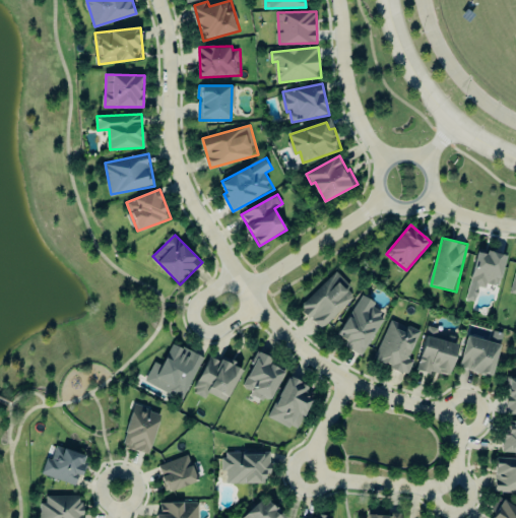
[(470,284),(488,288),(490,283),(500,286),(509,256),(480,248),(470,284)]
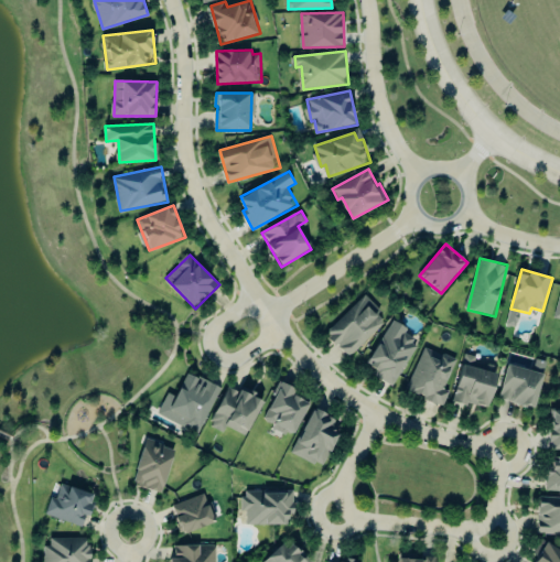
[(326,333),(350,357),(389,320),(366,295),(326,333)]
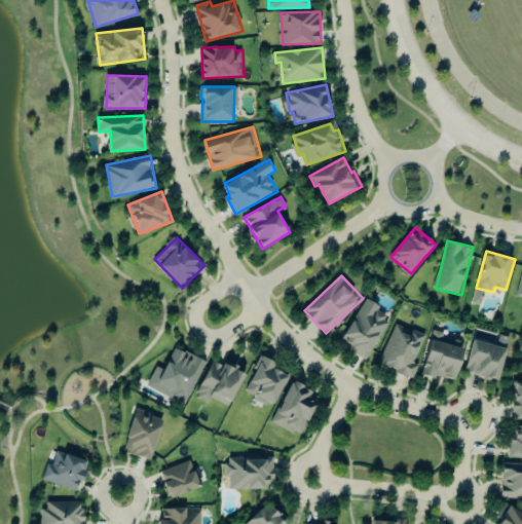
[(344,340),(355,345),(351,351),(368,361),(394,315),(366,300),(344,340)]
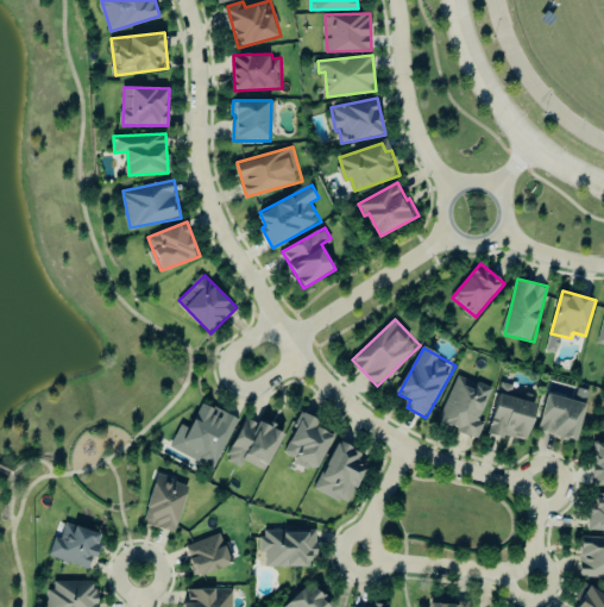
[(482,419),(494,389),(460,375),(440,423),(479,439),(486,421),(482,419)]
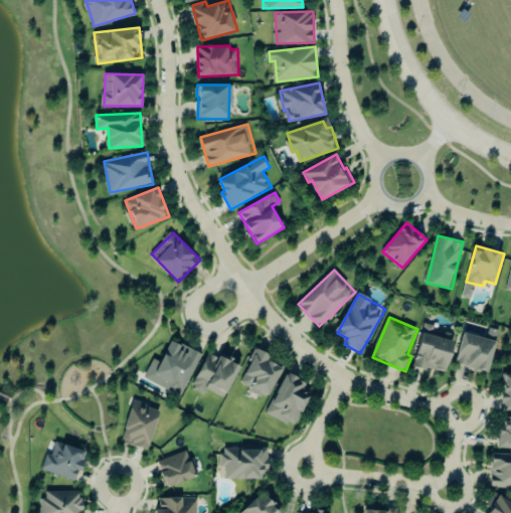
[(449,372),(454,340),(435,337),(437,325),(423,323),(416,367),(449,372)]
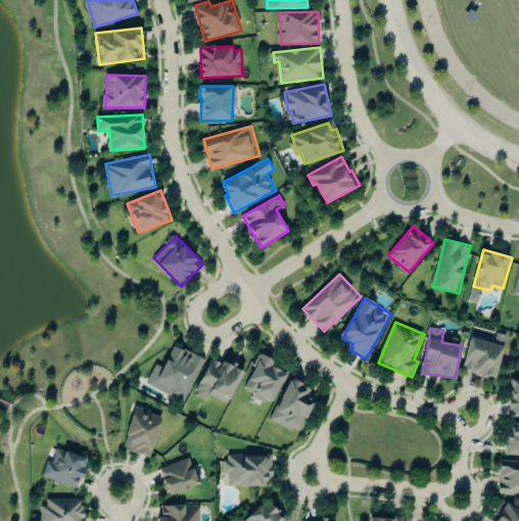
[(463,370),(497,379),(505,347),(472,337),(463,370)]
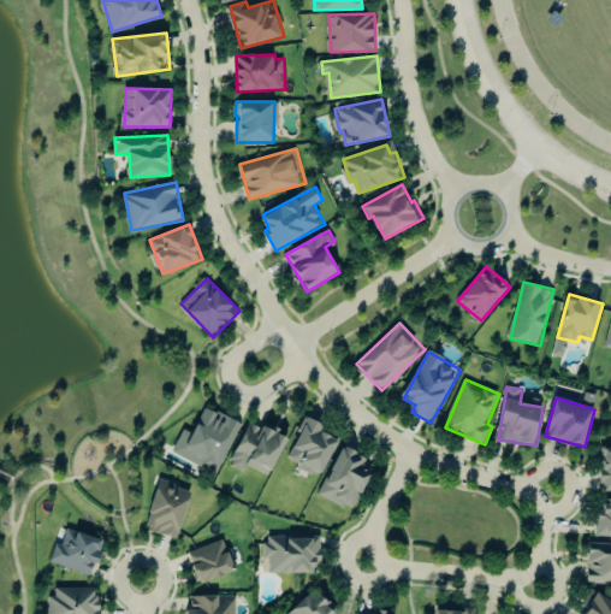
[(242,423),(206,407),(195,432),(184,429),(175,453),(221,472),(242,423)]
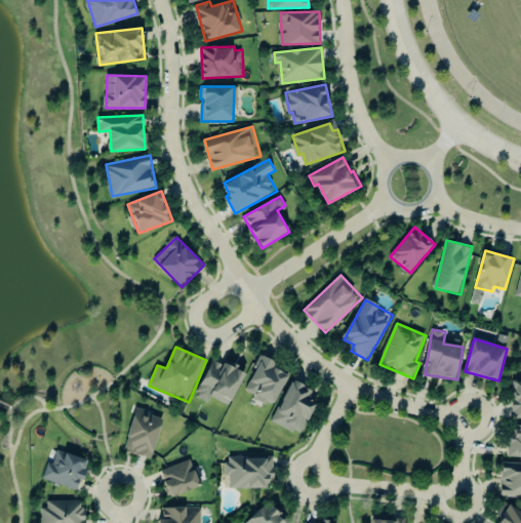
[(274,406),(289,374),(275,367),(277,362),(263,355),(246,390),(256,395),(255,397),(274,406)]
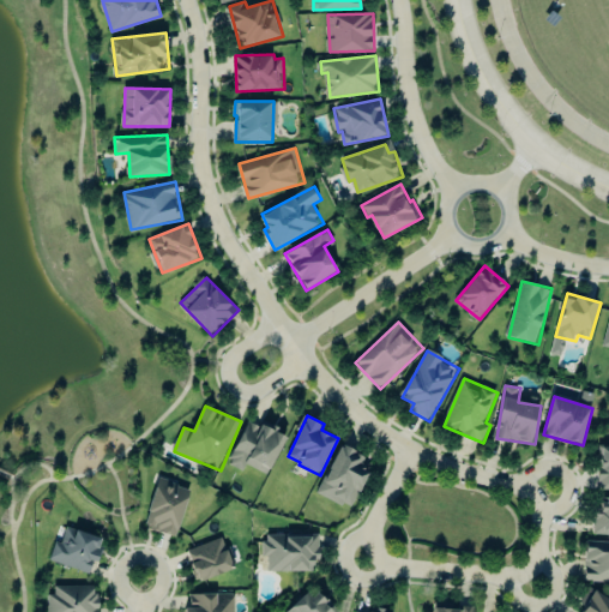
[(247,465),(271,474),(288,435),(264,425),(263,427),(248,421),(230,465),(245,471),(247,465)]
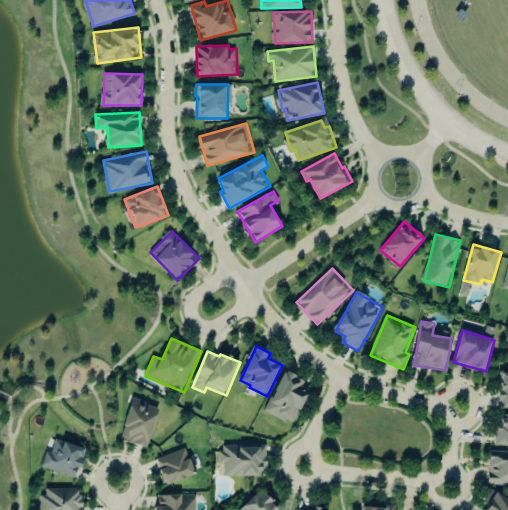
[(266,411),(294,423),(312,384),(285,371),(266,411)]
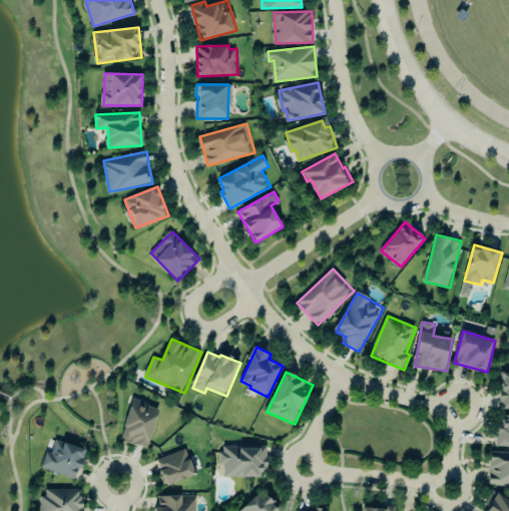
[(150,448),(159,407),(132,401),(123,441),(150,448)]
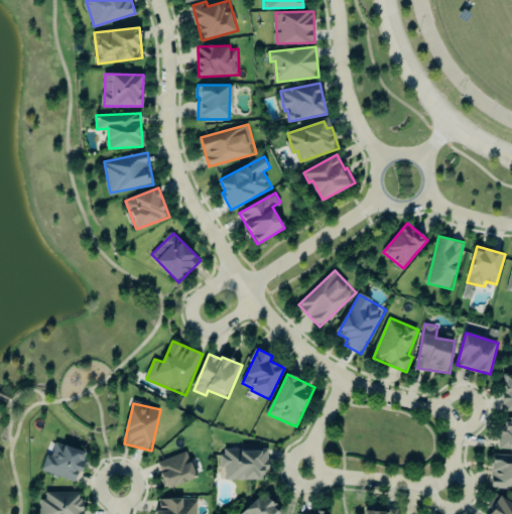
[(501,447),(511,447),(511,417),(509,417),(508,431),(502,430),(501,447)]
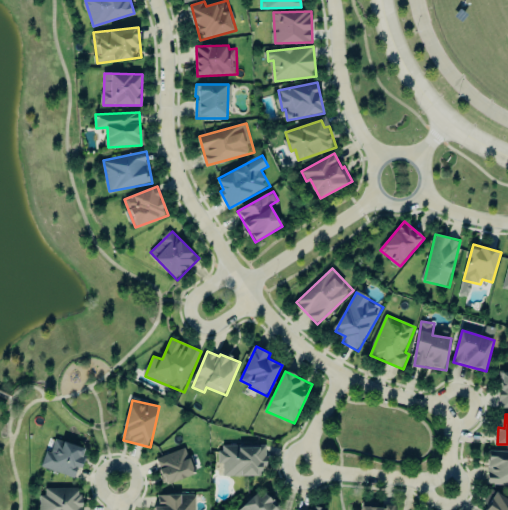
[(42,467),(78,478),(87,449),(56,439),(52,453),(47,451),(42,467)]
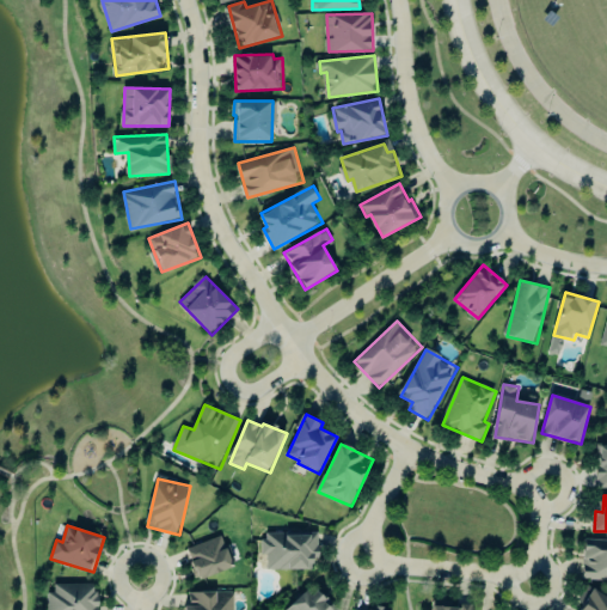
[(268,569),(313,569),(313,555),(320,555),(320,534),(265,534),(265,555),(268,555),(268,569)]
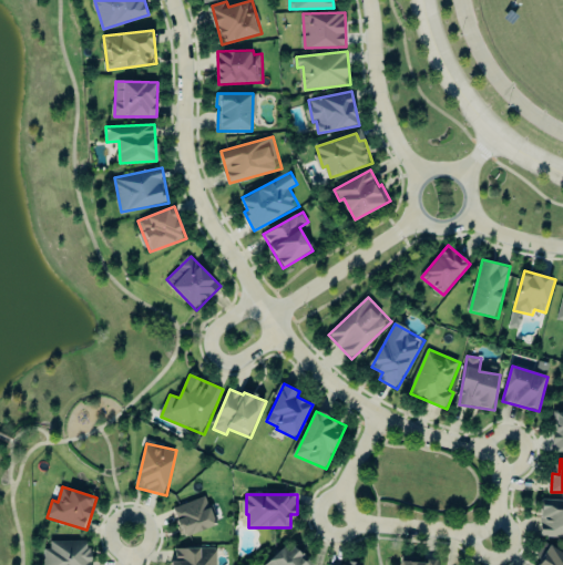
[(175,507),(184,536),(217,526),(208,496),(175,507)]
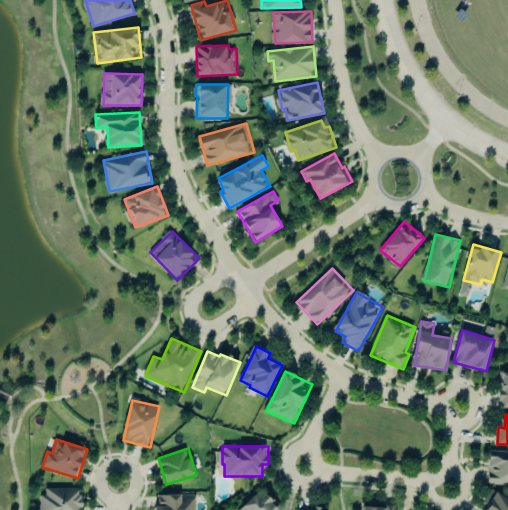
[(507,451),(491,451),(490,484),(507,485),(507,451)]
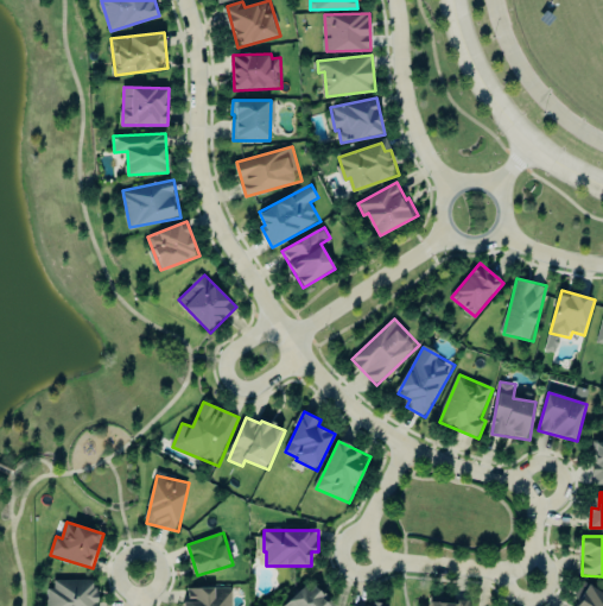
[(50,605),(99,605),(100,581),(51,580),(50,605)]
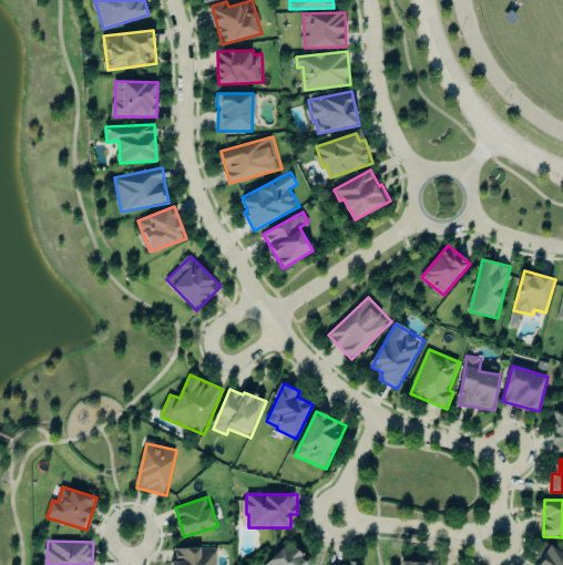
[(267,564),(314,564),(293,542),(267,564)]
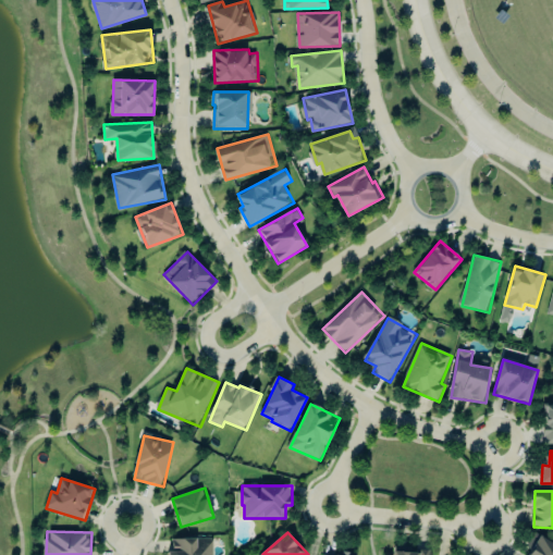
[(552,543),(537,534),(529,547),(533,551),(530,554),(552,554),(552,543)]
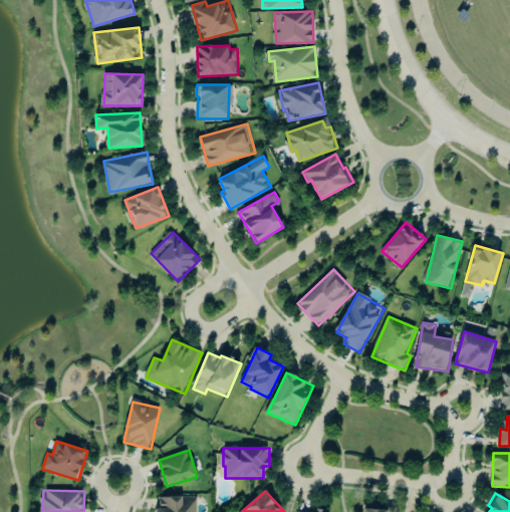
[(197,511),(198,496),(161,497),(161,508),(158,508),(157,511),(197,511)]
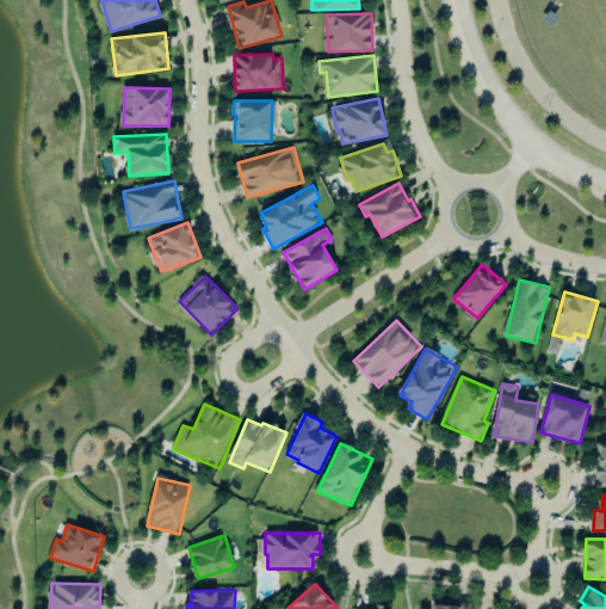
All buildings are outlined.
